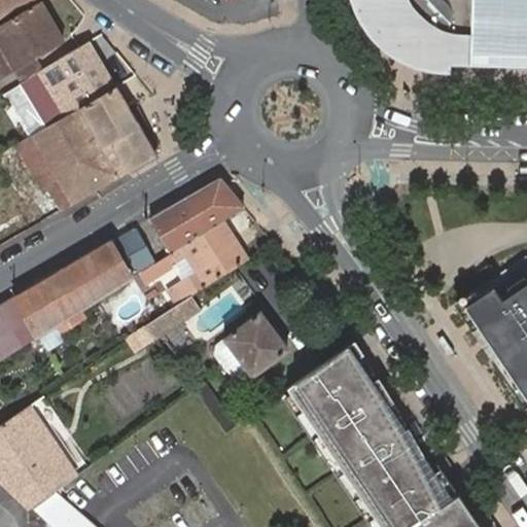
[(0,0),(0,16),(29,0),(0,0)]
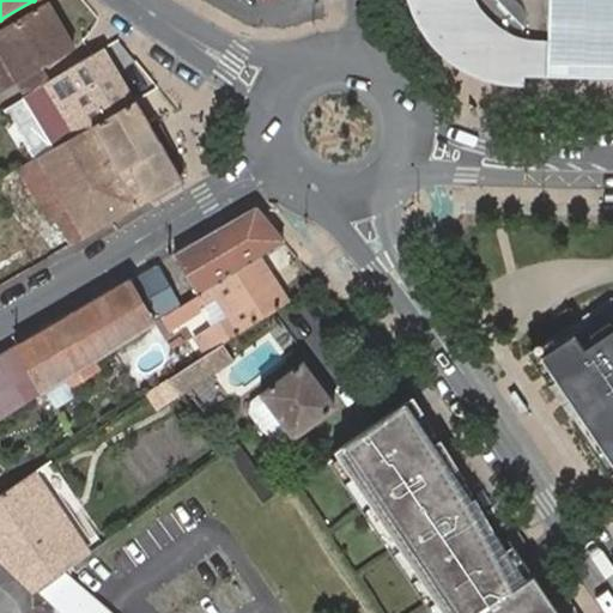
[(37,0),(34,0),(0,19),(0,28),(40,6),(41,5),(37,0)]
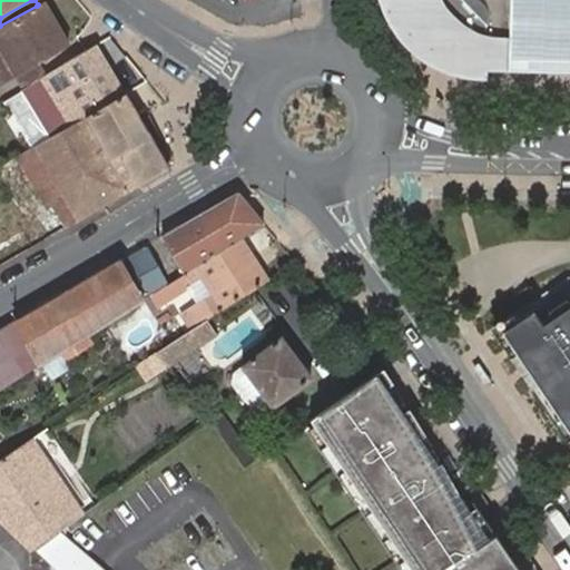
[(468,61),(480,64),(473,0),(379,0),(381,6),(386,21),(391,29),(396,33),(412,42),(428,49),(451,57),(468,61)]
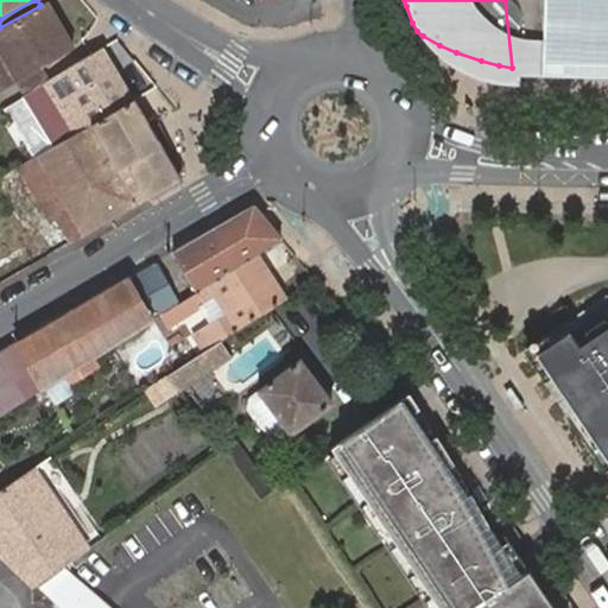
[(607,0),(505,0),(512,68),(513,69),(607,69),(607,0)]
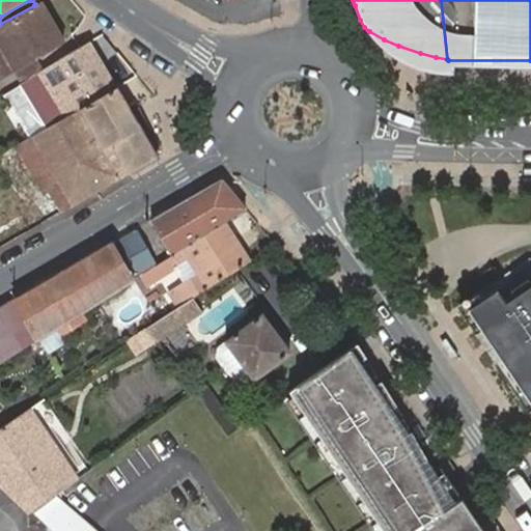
[(34,5),(0,24),(0,54),(10,74),(12,73),(38,57),(59,46),(35,5),(35,4),(34,5)]
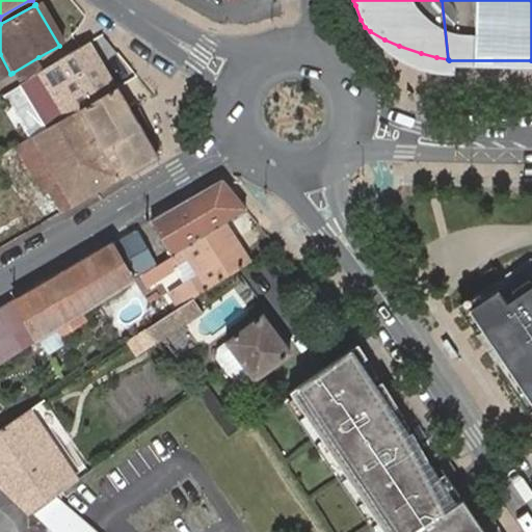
[(449,72),(448,59),(436,57),(421,53),(399,46),(384,40),(370,31),(365,27),(366,28),(376,41),(383,48),(388,51),(394,55),(400,59),(407,62),(415,65),(422,69),(427,72),(430,72),(431,72),(439,73),(449,72)]
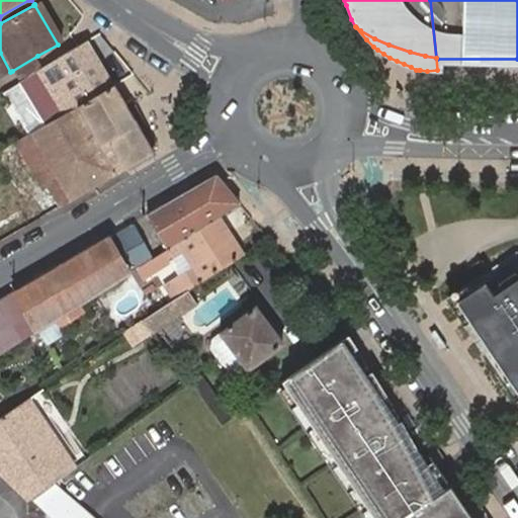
[(42,68),(18,82),(31,101),(54,99),(63,116),(115,86),(88,41),(42,68)]
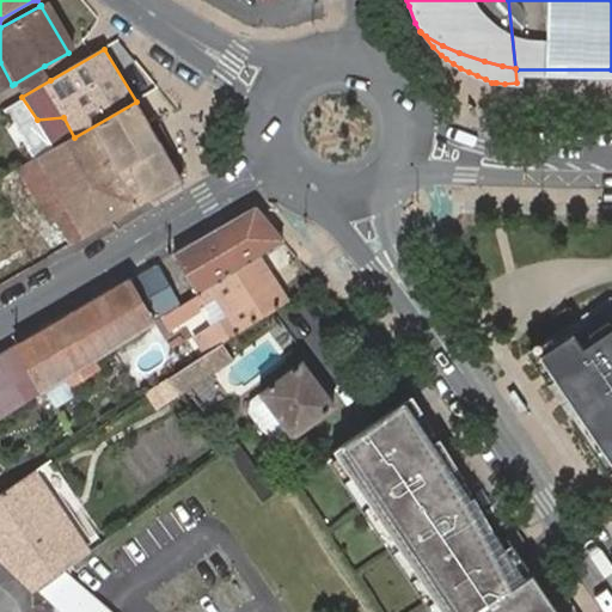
[(44,66),(14,84),(22,97),(50,80),(44,66)]
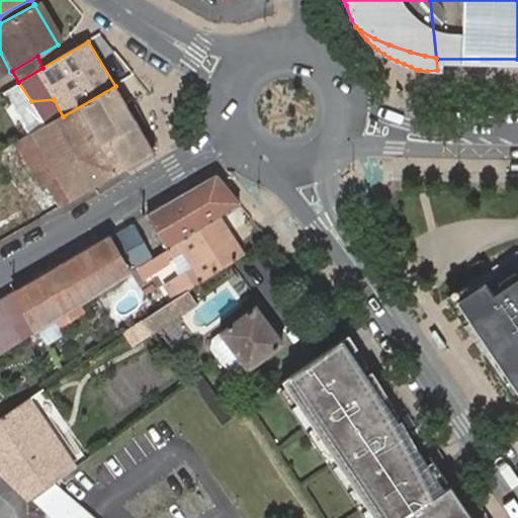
[(115,86),(63,116),(14,144),(38,186),(48,181),(62,206),(154,154),(137,124),(115,86)]
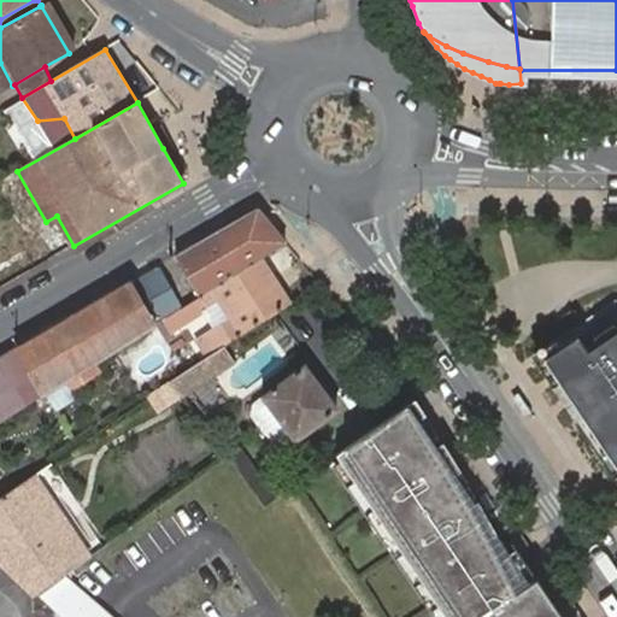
[(177,254),(201,294),(264,256),(287,241),(270,222),(258,207),(177,254)]
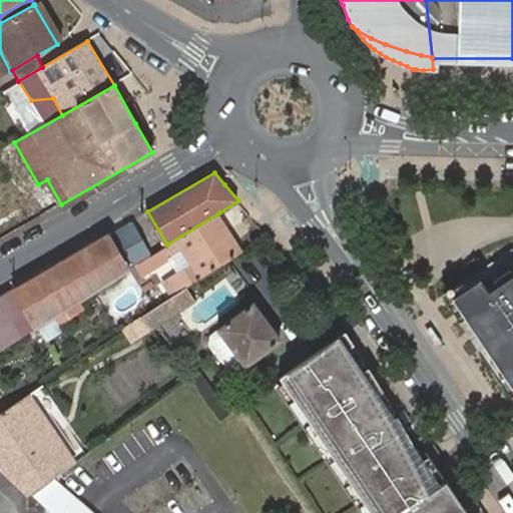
[(165,285),(174,298),(186,291),(244,251),(219,212),(167,244),(155,251),(163,264),(169,261),(173,259),(177,266),(187,259),(192,267),(179,276),(165,285)]
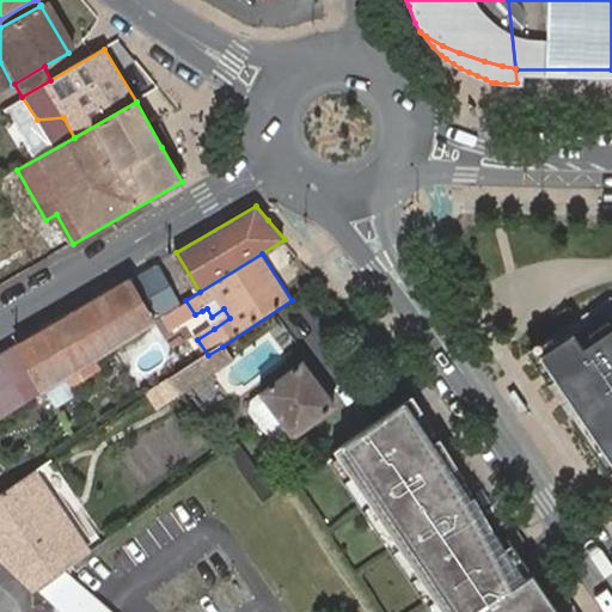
[(128,280),(152,322),(161,316),(181,304),(155,263),(128,280)]
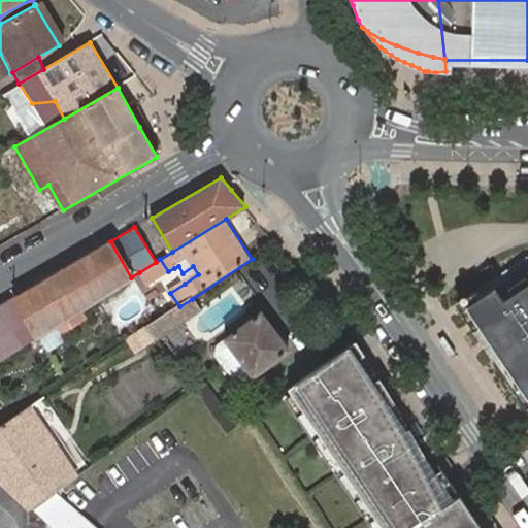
[(14,297),(36,336),(131,277),(110,241),(14,297)]
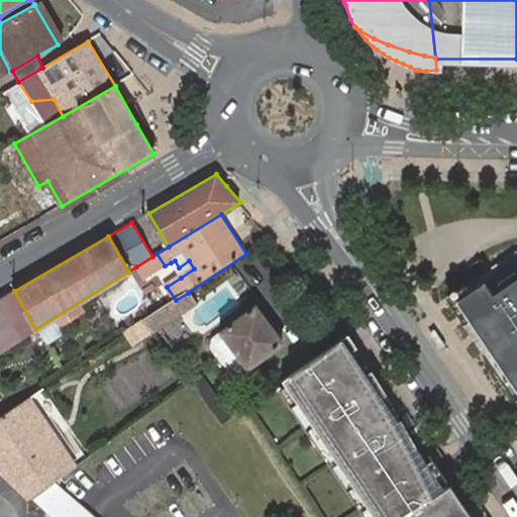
[(136,267),(143,279),(165,266),(157,253),(152,256),(136,267)]
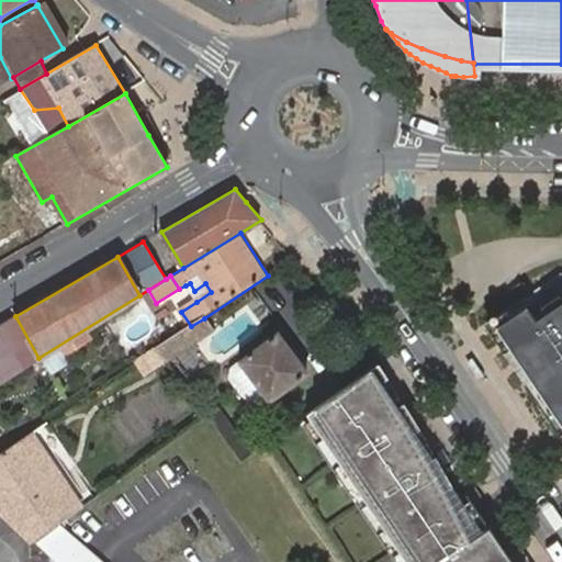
[(190,283),(186,285),(197,302),(211,292),(205,283),(194,291),(190,283)]
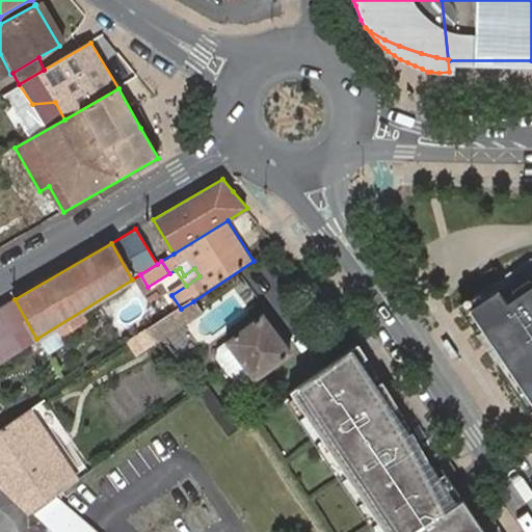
[(501,286),(472,306),(476,312),(507,357),(531,340),(531,283),(509,299),(505,292),(501,286)]
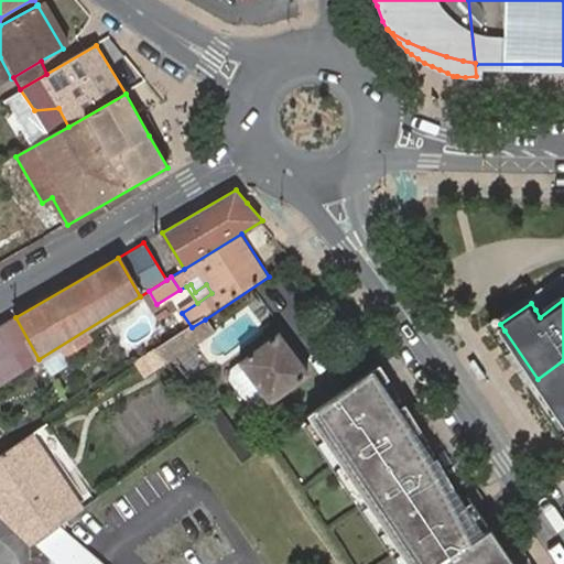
[(0,325),(0,369),(6,380),(39,359),(15,317),(0,325)]
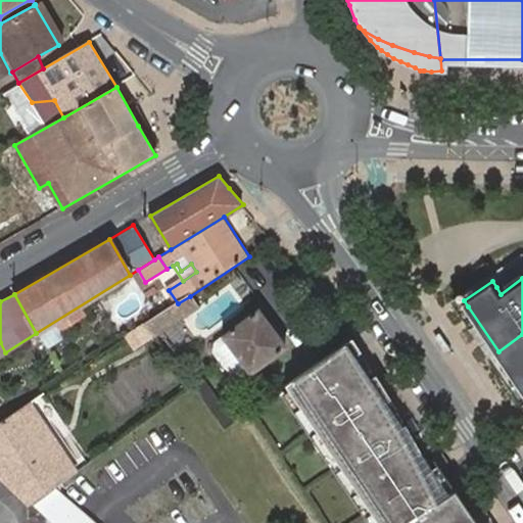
[(148,324),(156,336),(198,308),(190,296),(178,303),(148,324)]
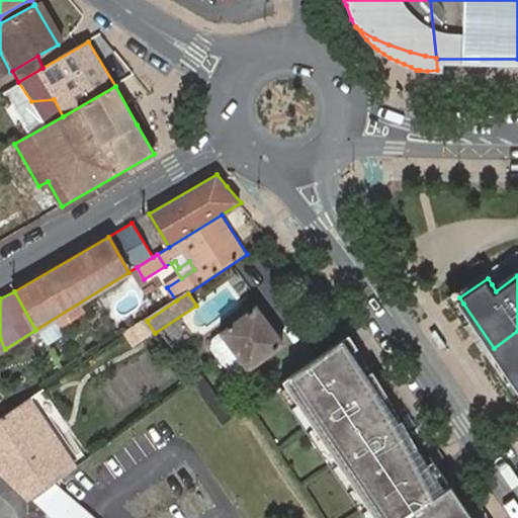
[(219,331),(247,370),(282,345),(255,306),(219,331)]
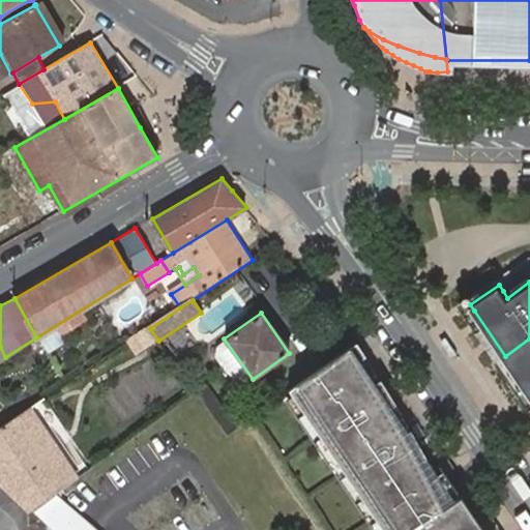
[(150,328),(129,342),(138,355),(158,341),(150,328)]
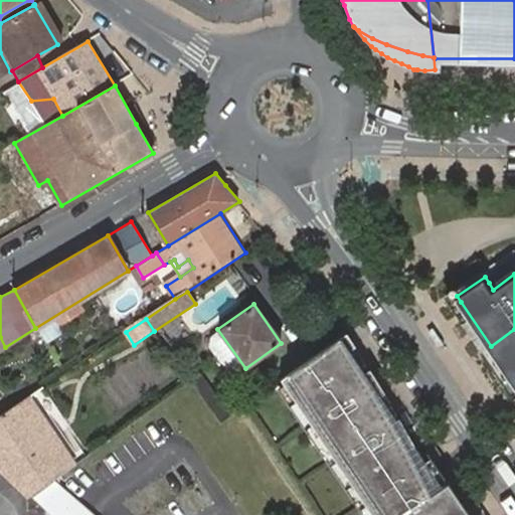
[(245,368),(217,329),(209,335),(207,345),(226,372),(237,374),(245,368)]
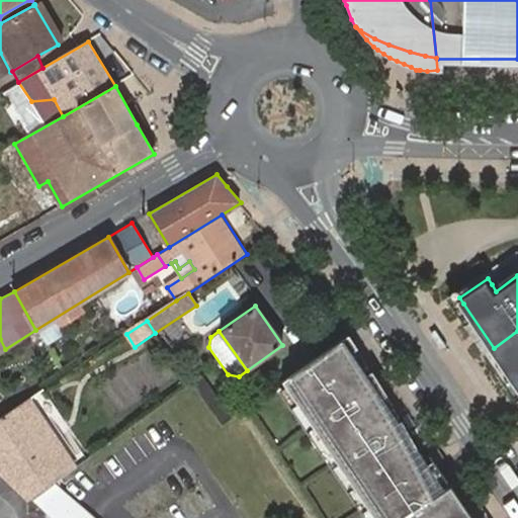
[(517,331),(494,348),(517,383),(517,331)]
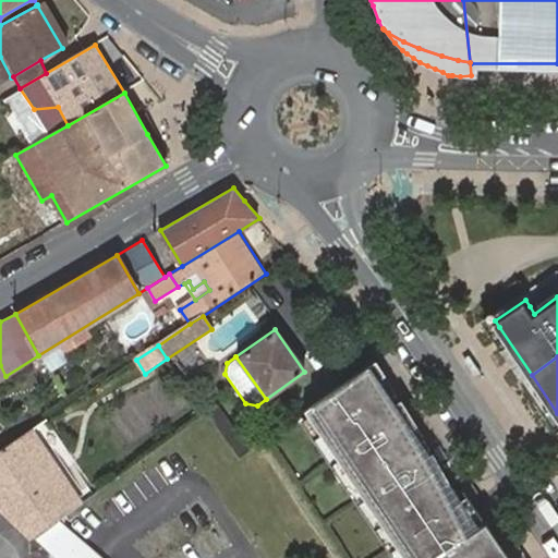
[(507,557),(485,524),(457,542),(441,518),(461,506),(446,483),(440,486),(435,470),(437,469),(429,457),(423,462),(408,435),(413,432),(391,397),(384,401),(368,376),(380,371),(373,360),(299,413),(302,417),(361,502),(399,557),(507,557)]
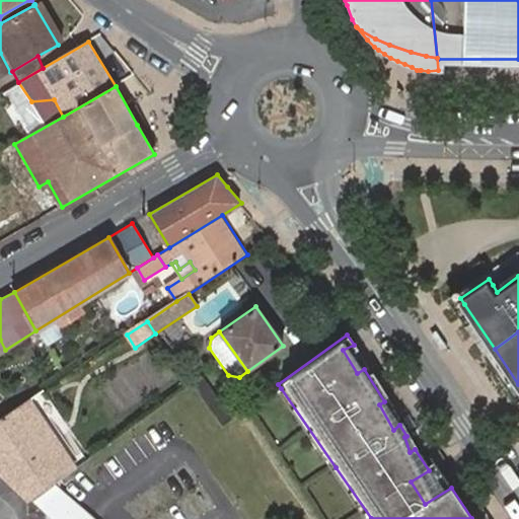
[(368,366),(354,345),(343,350),(357,373),(364,369),(368,366)]
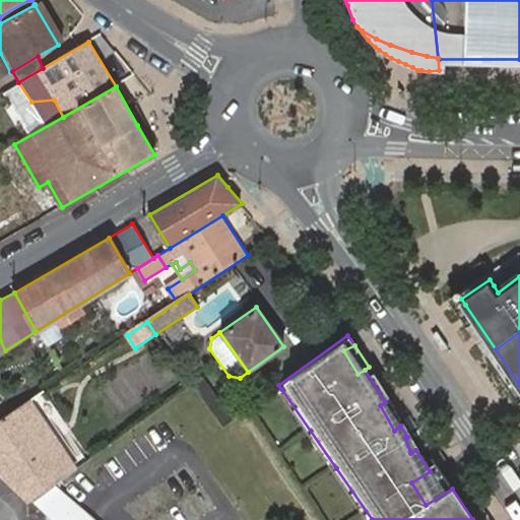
[(336,468),(281,389),(274,393),(329,472),(336,468)]
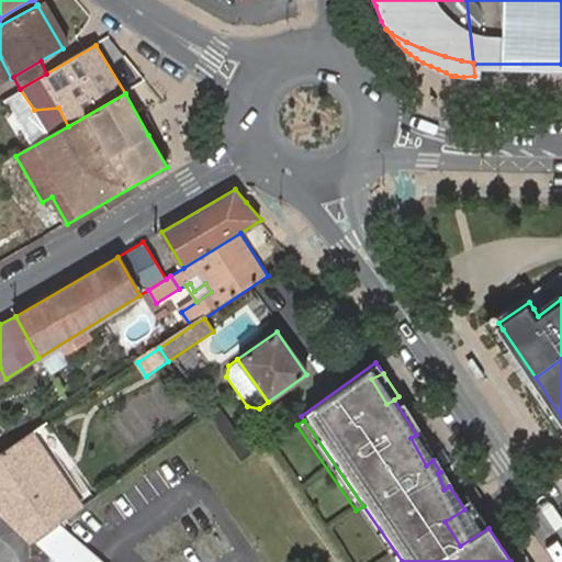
[(433,460),(416,435),(411,438),(426,465),(433,460)]
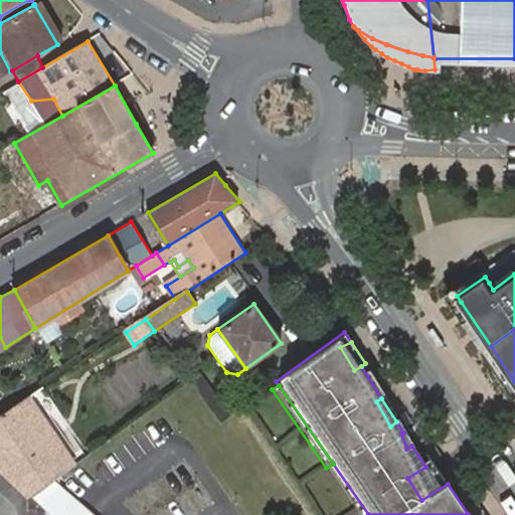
[(0,416),(0,467),(32,497),(55,481),(72,468),(24,400),(0,416)]
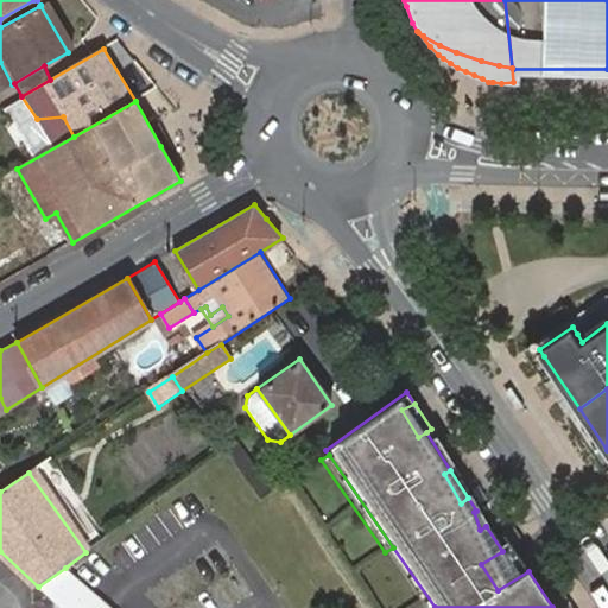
[(480,530),(486,526),(476,511),(474,512),(480,530)]
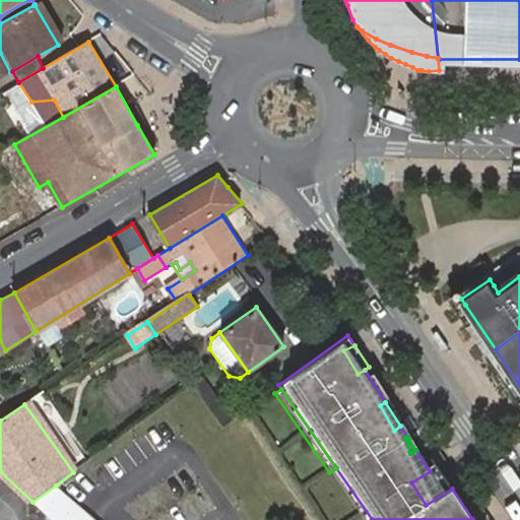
[(426,505),(452,489),(437,466),(430,471),(411,482),(426,505)]
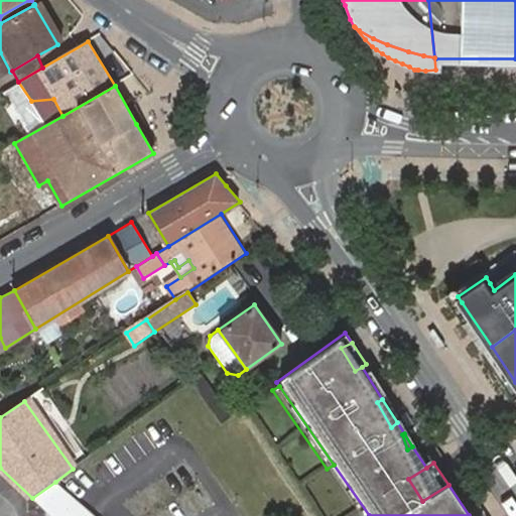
[(94,515),(91,513),(55,482),(32,498),(50,515),(94,515)]
